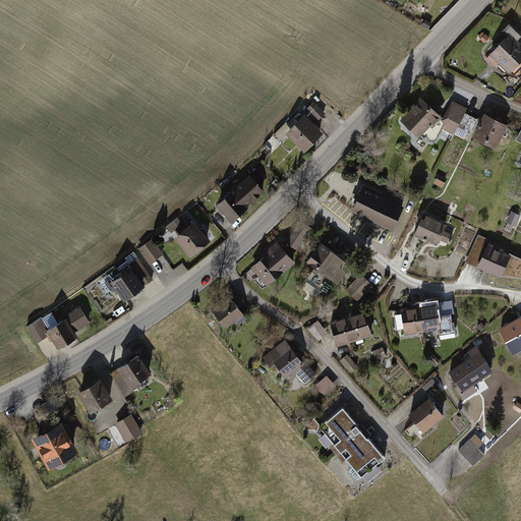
[(520,42),(512,34),(490,54),(501,64),(500,65),(510,76),(519,80),(520,78),(520,42)]
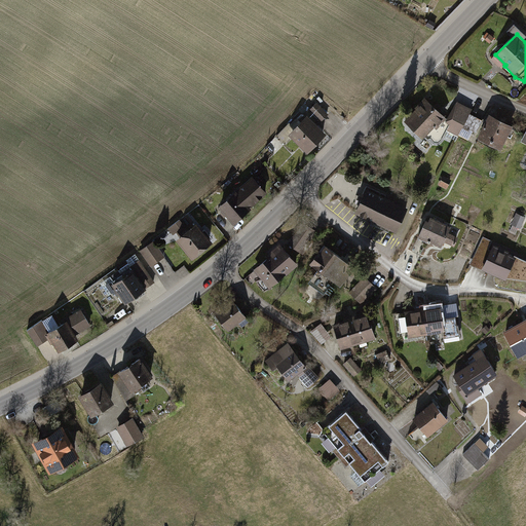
[(427,100),(406,122),(423,140),(437,126),(439,129),(448,119),(427,100)]
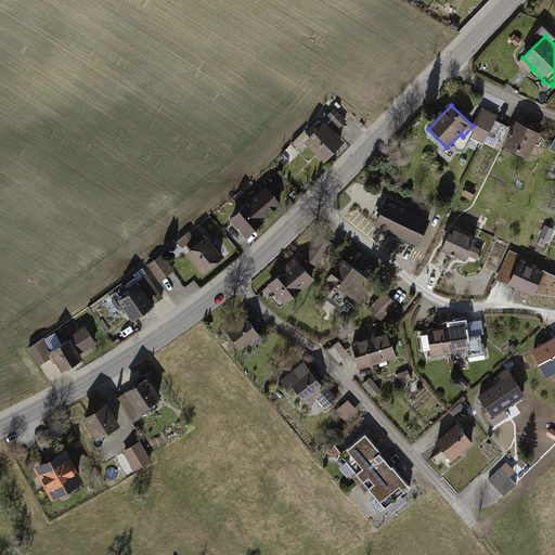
[(489,136),(499,117),(483,108),(472,130),(476,132),(468,145),(480,152),(485,143),(495,149),(500,142),(489,136)]
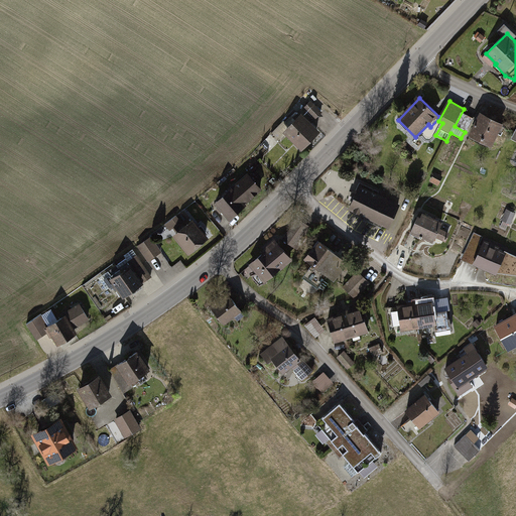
[(305,110),(316,120),(324,113),(312,103),(305,110)]
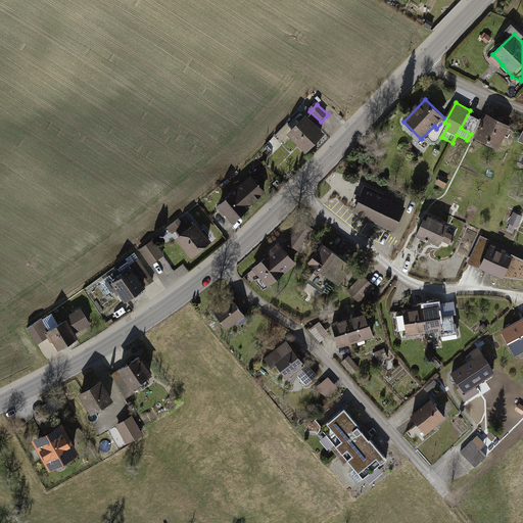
[(513,126),(488,113),(477,138),(501,149),(507,137),(510,138),(514,130),(511,129),(513,126)]
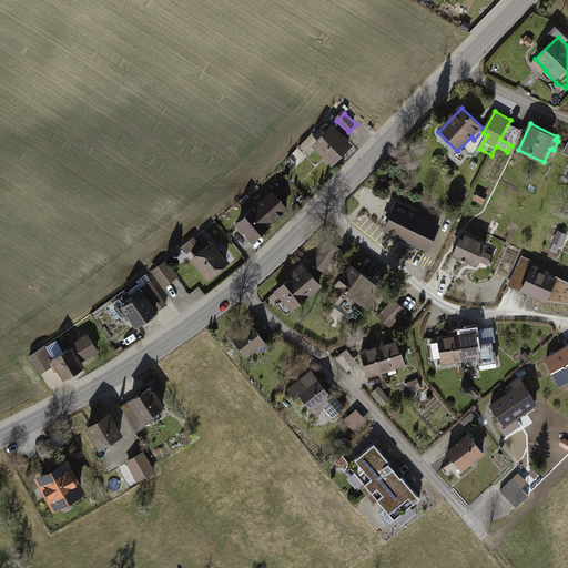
[(335,166),(355,146),(334,125),(314,145),(317,149),(311,154),(322,165),(328,160),(335,166)]
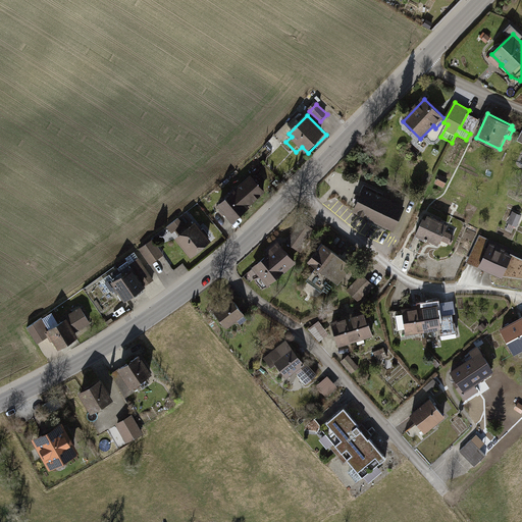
[(441,175),(436,184),(445,189),(450,180),(441,175)]
